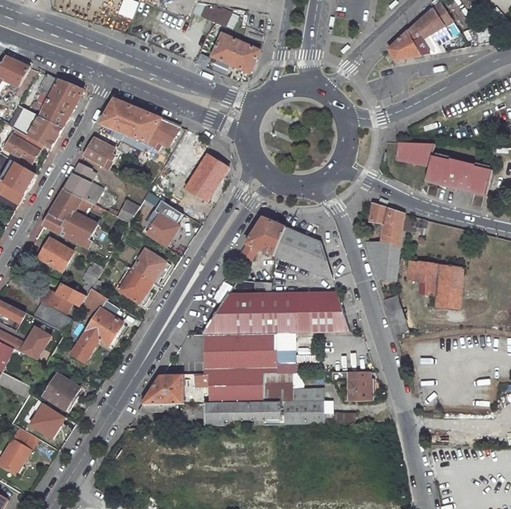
[(429,52),(426,47),(421,36),(452,17),(442,0),(440,0),(406,30),(388,46),(395,59),(429,52)]
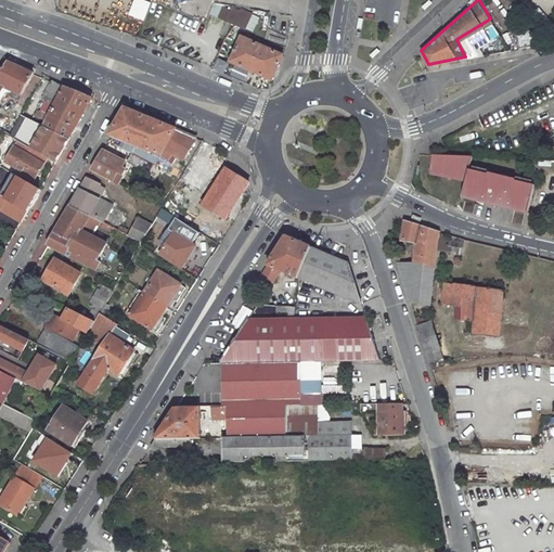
[(553,27),(553,22),(551,18),(550,18),(537,3),(528,12),(523,17),(531,25),(531,26),(535,30),(517,34),(519,48),(545,43),(542,28),(544,31),(546,34),(553,27)]
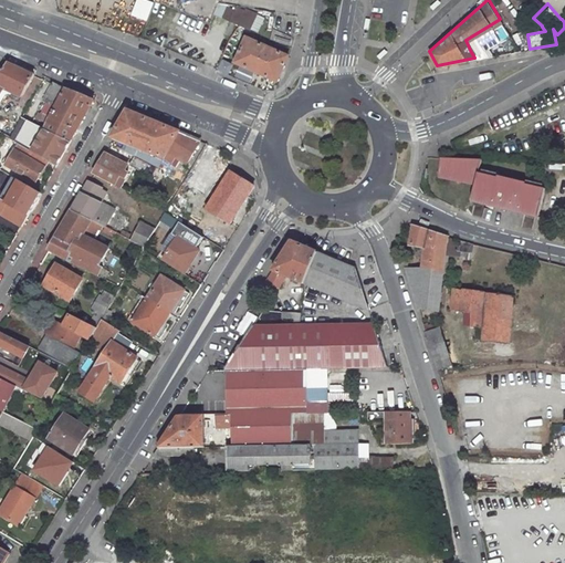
[(233,6),(231,9),(225,7),(221,14),(228,18),(228,19),(249,28),(255,11),(243,7),(242,10),(233,6)]
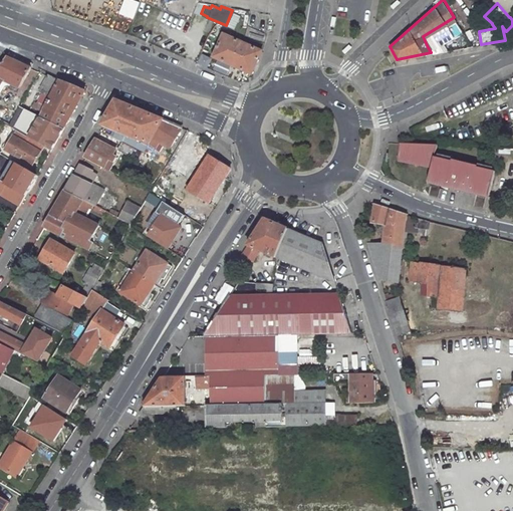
[(222,31),(212,54),(250,71),(260,48),(222,31)]
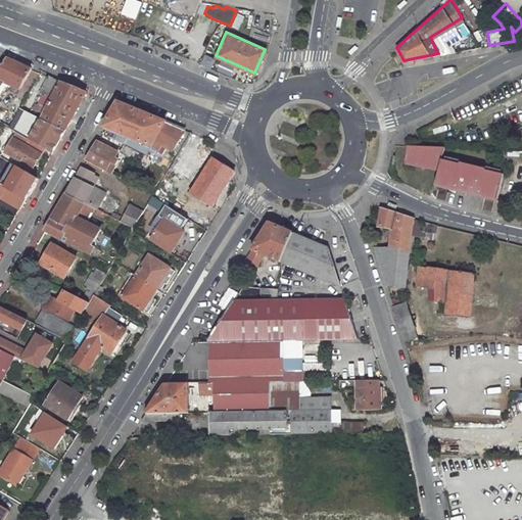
[(17,91),(31,69),(5,58),(0,66),(0,93),(5,85),(17,91)]
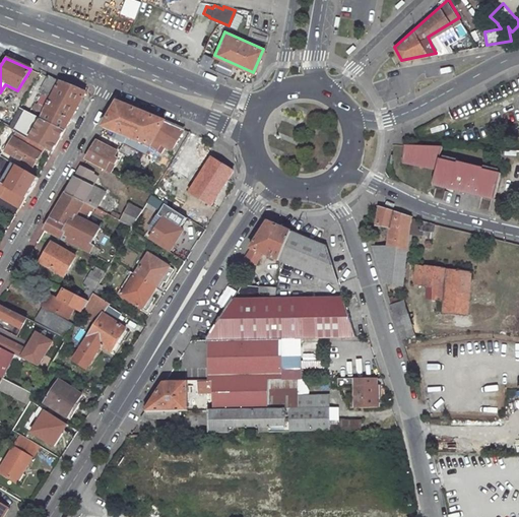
[(59,81),(46,76),(38,91),(50,98),(59,81)]
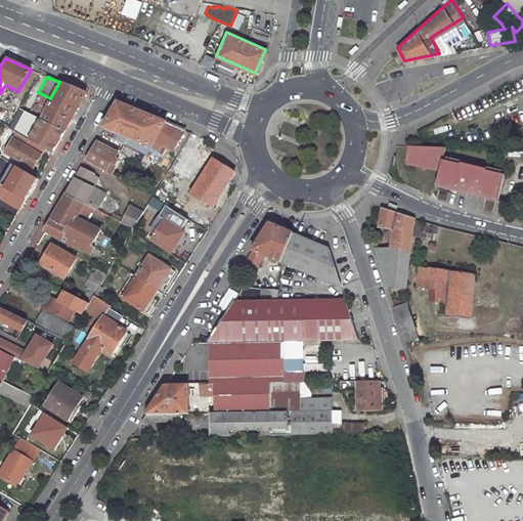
[(63,130),(85,92),(59,82),(50,98),(40,118),(63,130)]
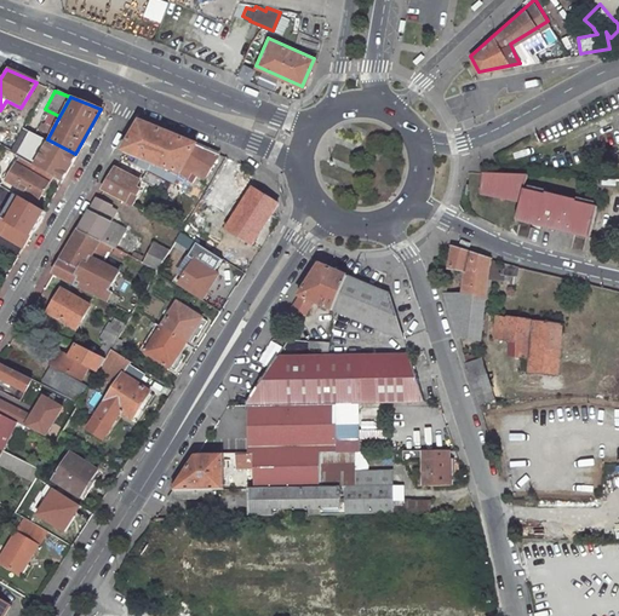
[(172,183),(183,166),(194,145),(138,121),(122,148),(124,149),(153,162),(152,165),(150,168),(148,171),(172,183)]
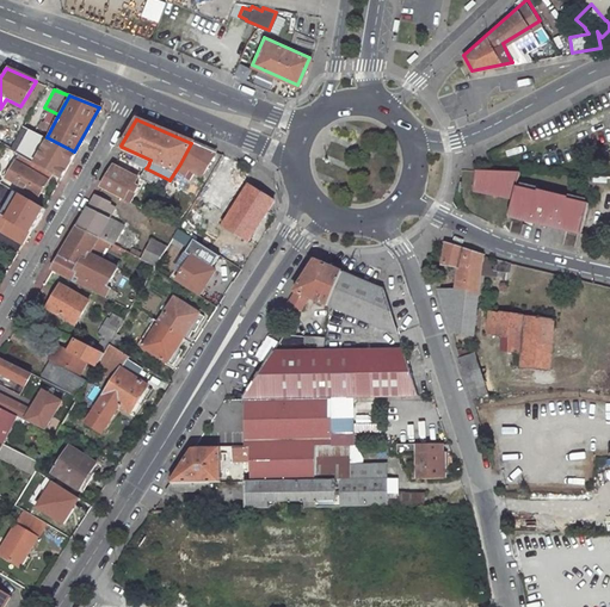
[(47,137),(23,124),(8,149),(18,155),(49,173),(59,179),(74,152),(47,137)]
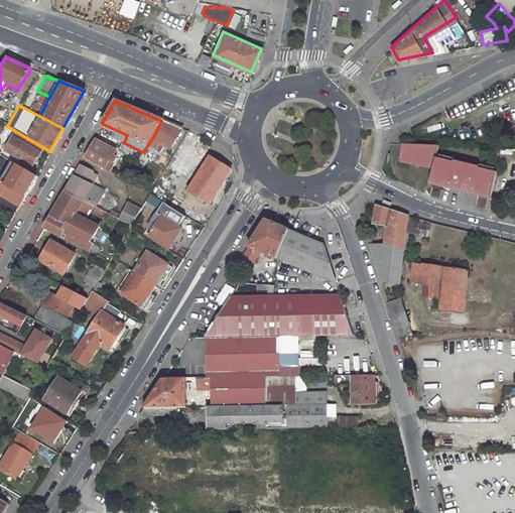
[(152,138),(168,148),(181,128),(161,121),(152,138)]
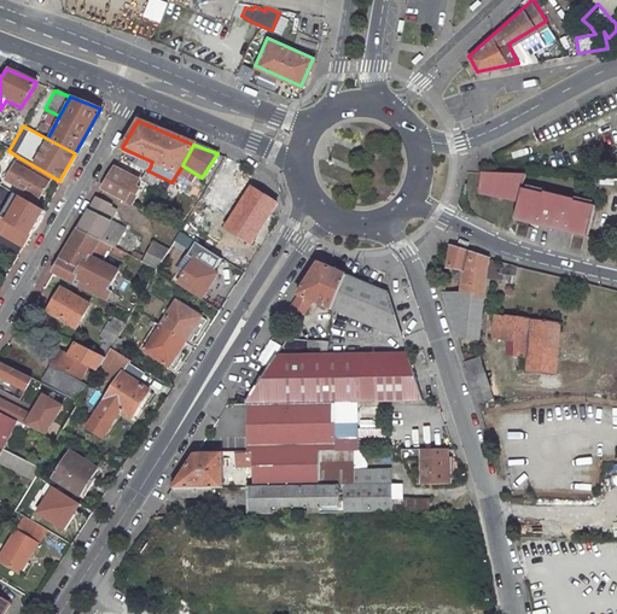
[(121,152),(151,164),(152,162),(123,148),(121,152)]
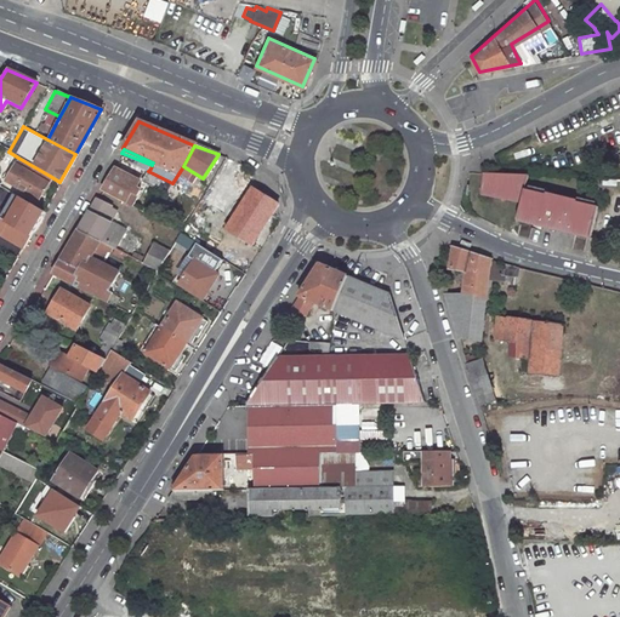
[(148,171),(151,169),(121,153),(119,156),(144,170),(148,171)]
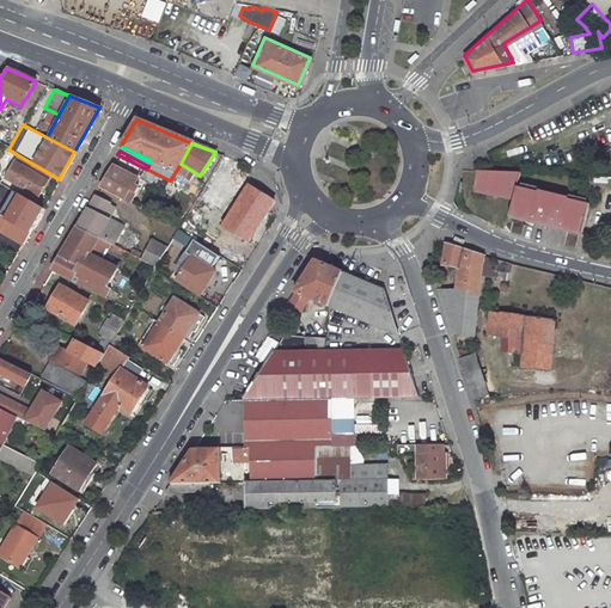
[(200,176),(207,180),(221,155),(215,152),(200,176)]
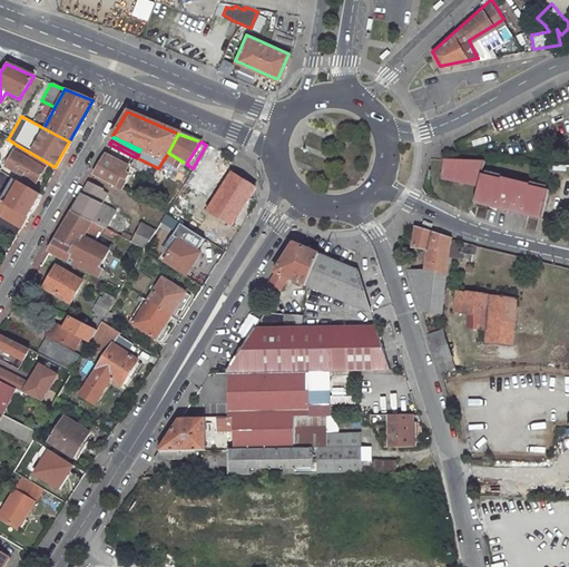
[(5,165),(33,182),(46,162),(17,145),(5,165)]
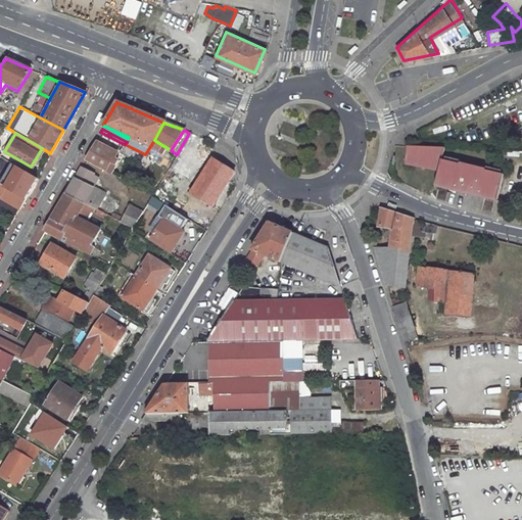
[(84,159),(103,169),(108,172),(115,158),(114,157),(110,156),(114,149),(96,139),(84,159)]
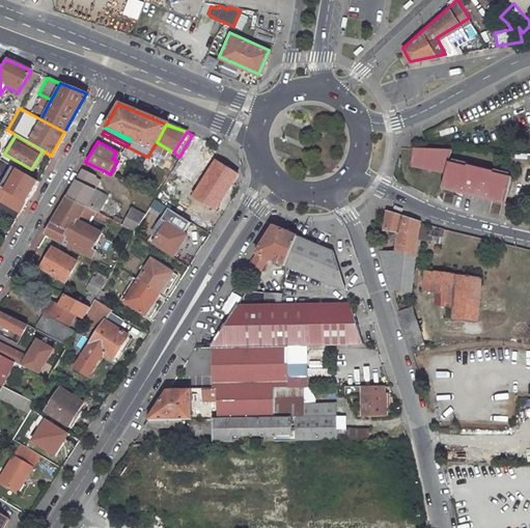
[(123,145),(119,154),(142,166),(147,157),(127,146),(123,145)]
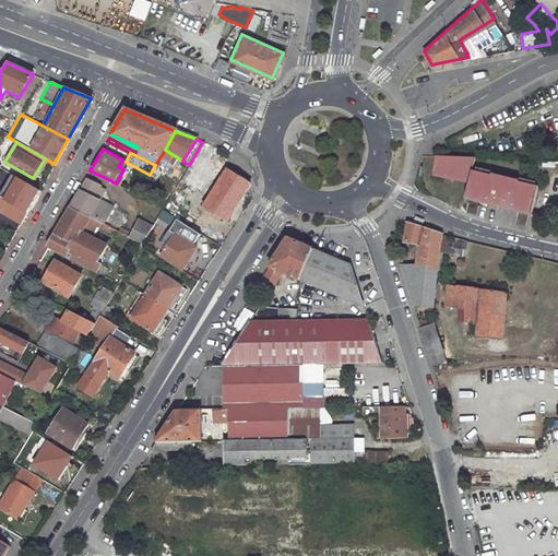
[(475,154),(435,153),(432,170),(470,178),(465,194),(532,211),(538,182),(520,178),(520,176),(491,169),(491,172),(473,167),(475,154)]
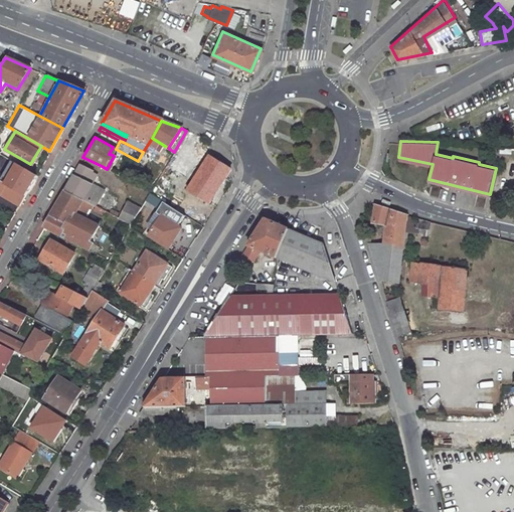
[(227,169),(208,156),(187,189),(207,201),(227,169)]
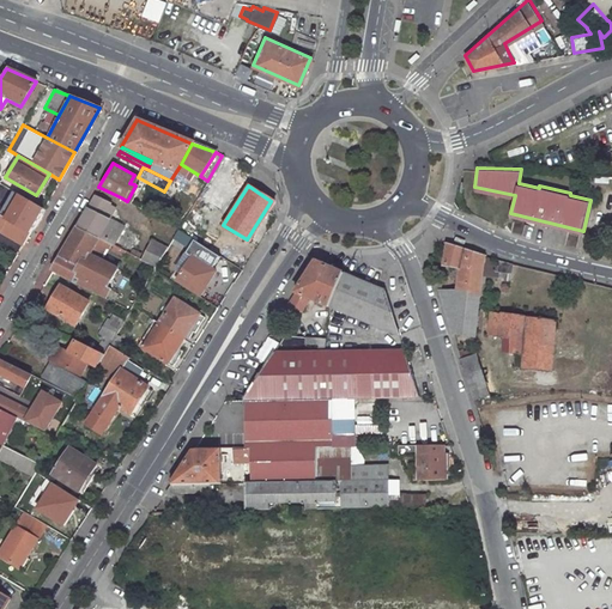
[(104,241),(113,223),(100,215),(108,201),(95,194),(76,226),(97,238),(104,241)]
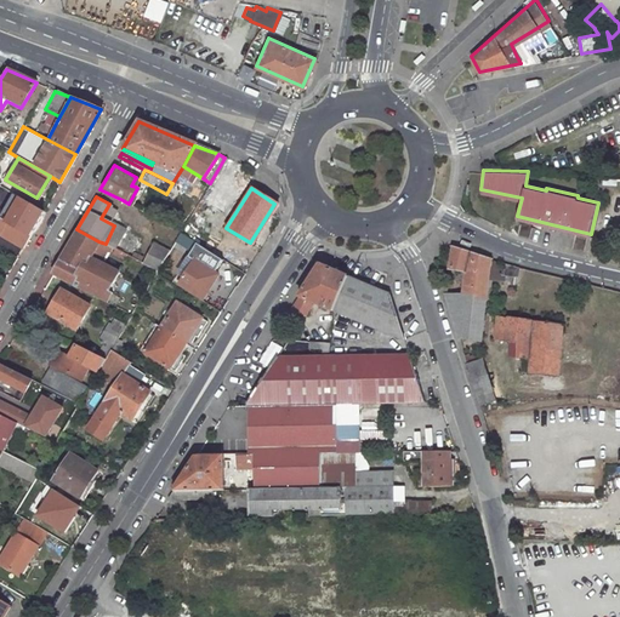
[(18,198),(5,221),(12,226),(7,234),(22,244),(41,212),(18,198)]
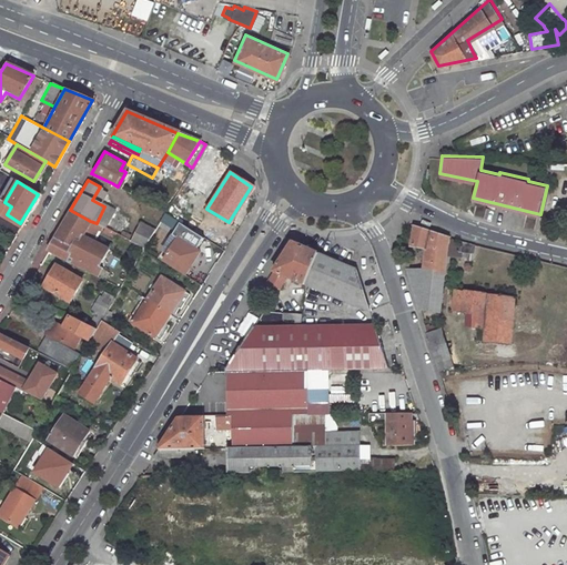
[(92,274),(110,240),(94,232),(89,241),(81,236),(90,221),(70,210),(47,250),(92,274)]
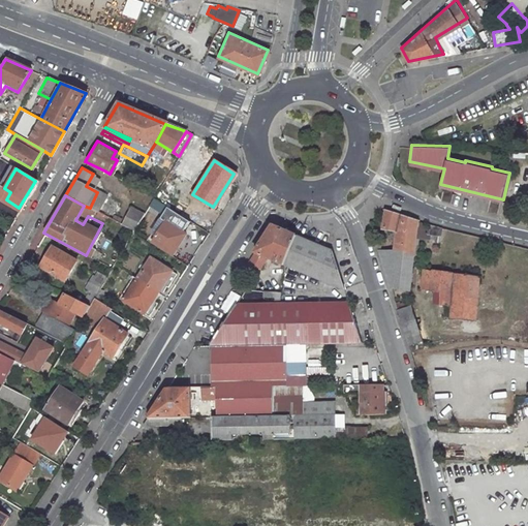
[(120,222),(132,229),(143,211),(129,205),(120,222)]
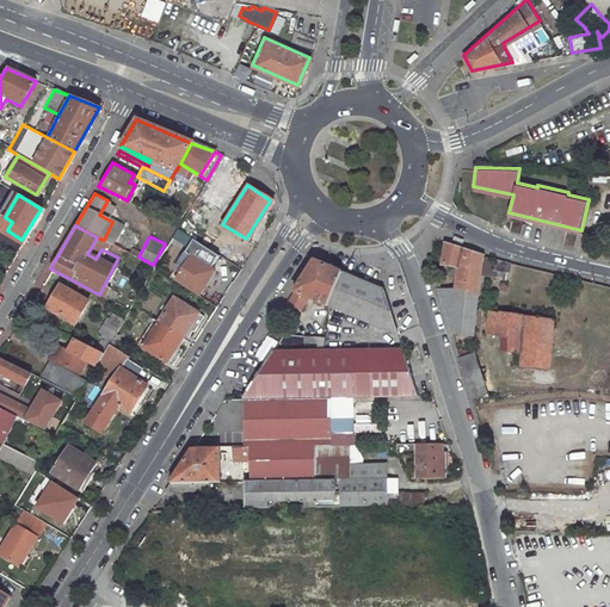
[(437,287),(449,328),(474,332),(481,272),(507,276),(510,259),(484,253),(484,252),(447,240),(443,258),(458,261),(456,286),(437,287)]
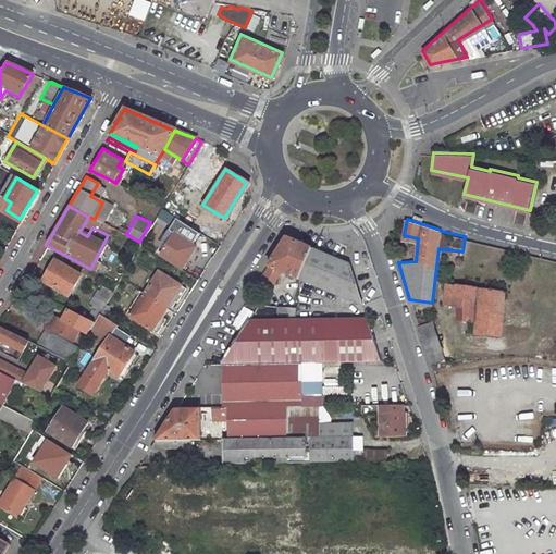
[(194,246),(173,233),(159,256),(180,269),(194,246)]
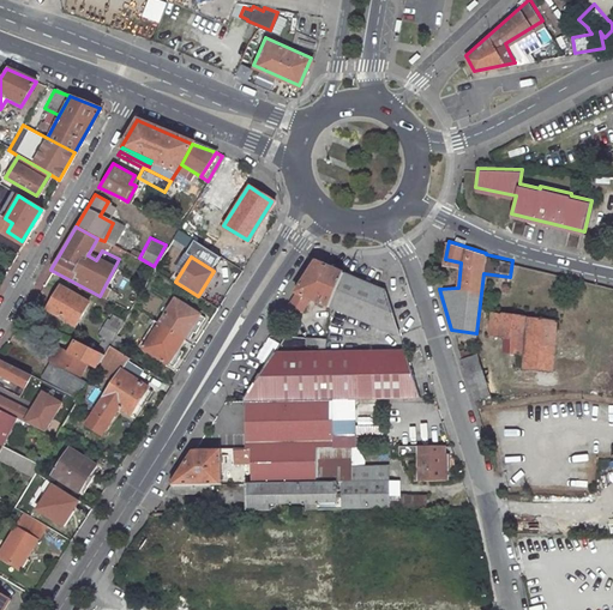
[(301,313),(308,301),(329,308),(344,273),(316,263),(287,307),(301,313)]
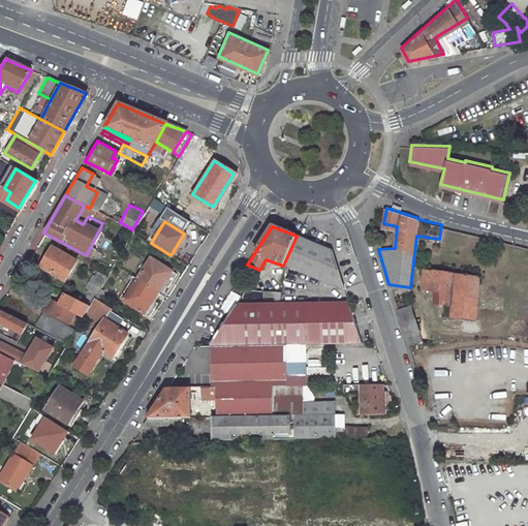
[(301,273),(343,289),(333,251),(297,236),(283,266),(294,271),(301,273)]
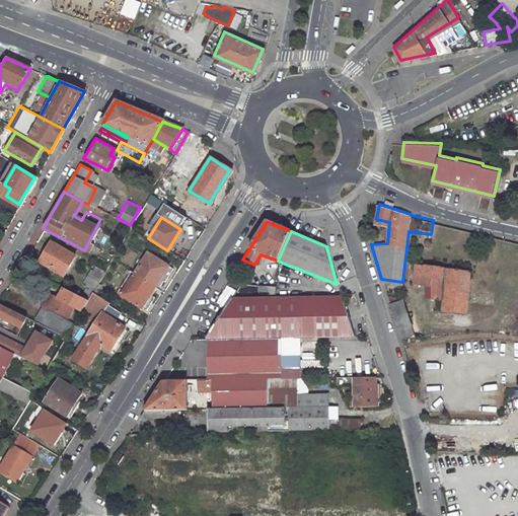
[(73,254),(51,242),(40,263),(62,275),(73,254)]
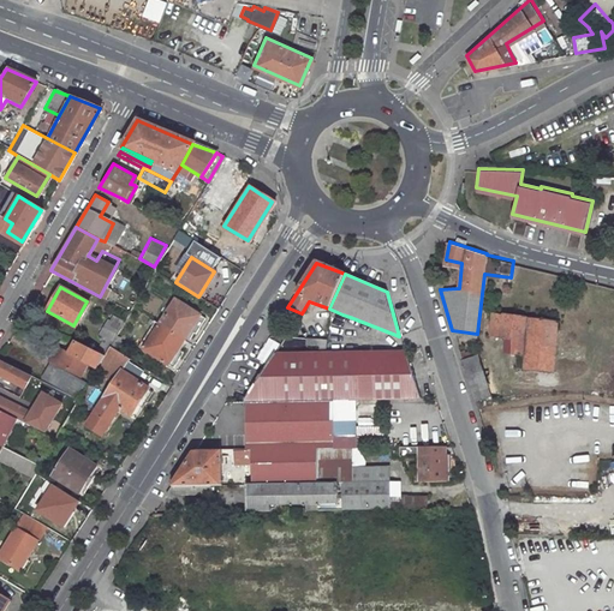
[(196,316),(174,301),(158,324),(180,340),(186,330),(196,316)]
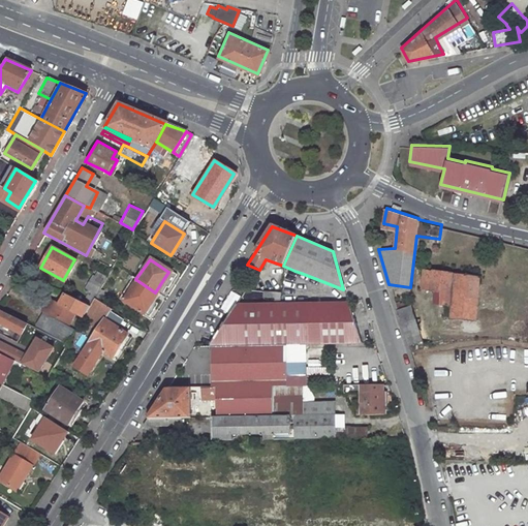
[(446,317),(474,319),(477,273),(420,269),(417,288),(430,289),(429,303),(447,305),(446,317)]
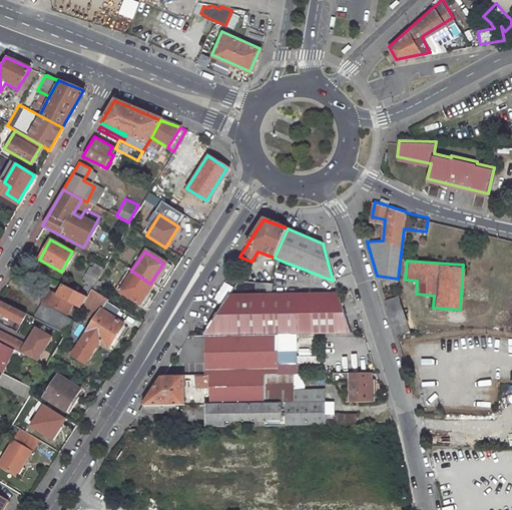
[(167,266),(163,264),(155,276),(158,279),(167,266)]
